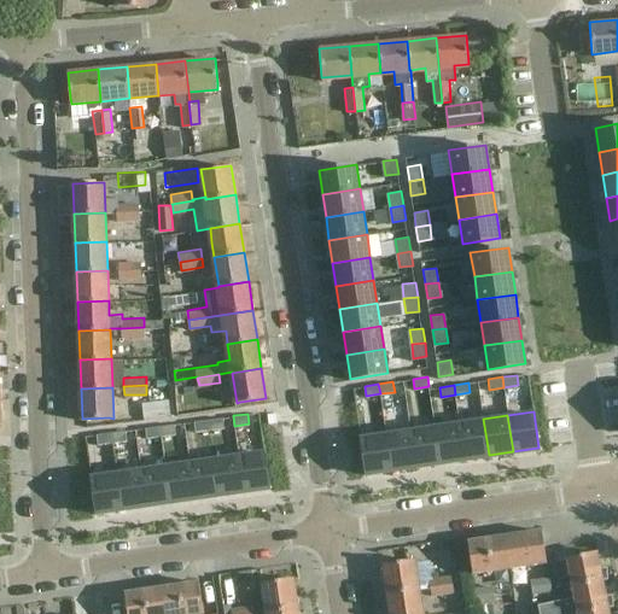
[(222,417),(208,419),(209,430),(223,427),(222,417)]
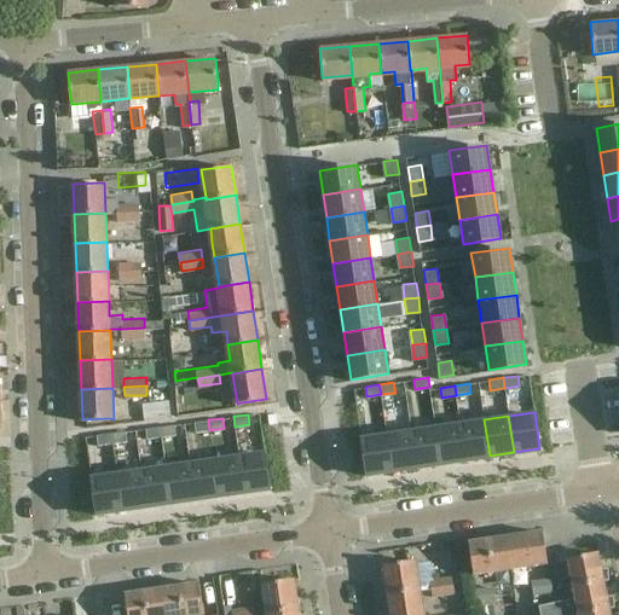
[(208,419),(194,422),(196,431),(209,430),(208,419)]
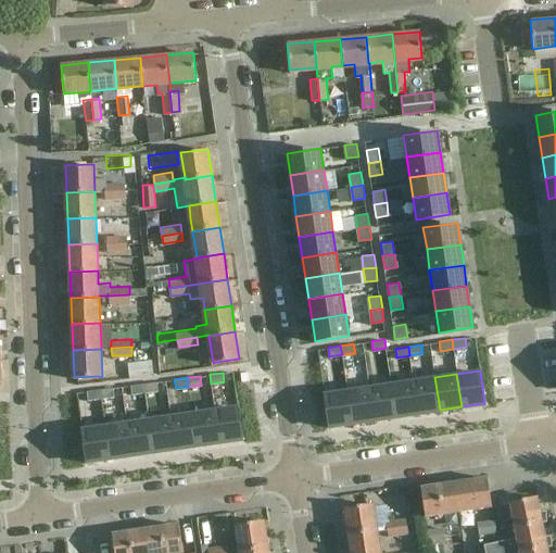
[(440,410),(434,377),(413,380),(418,413),(440,410)]
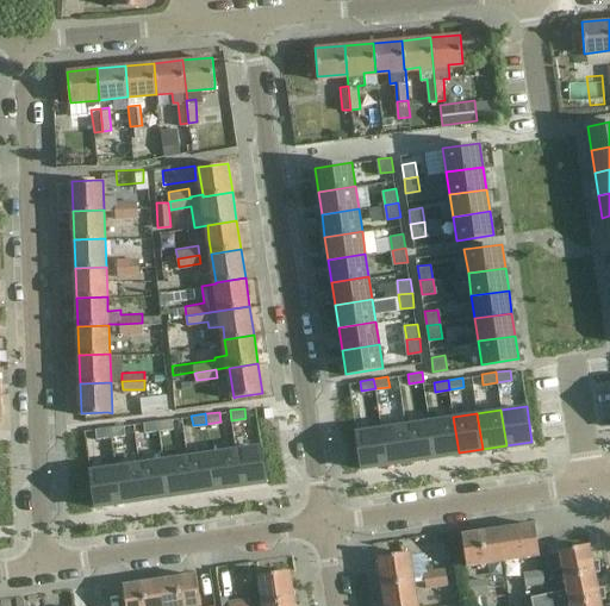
[(453,417),(429,420),(434,456),(459,453),(453,417)]
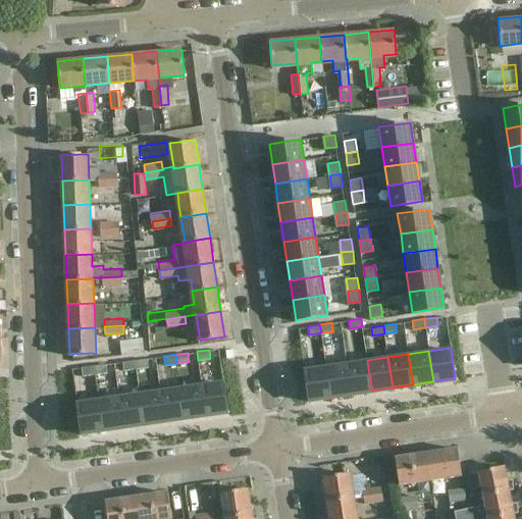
[(147,358),(135,360),(136,368),(148,366),(147,358)]
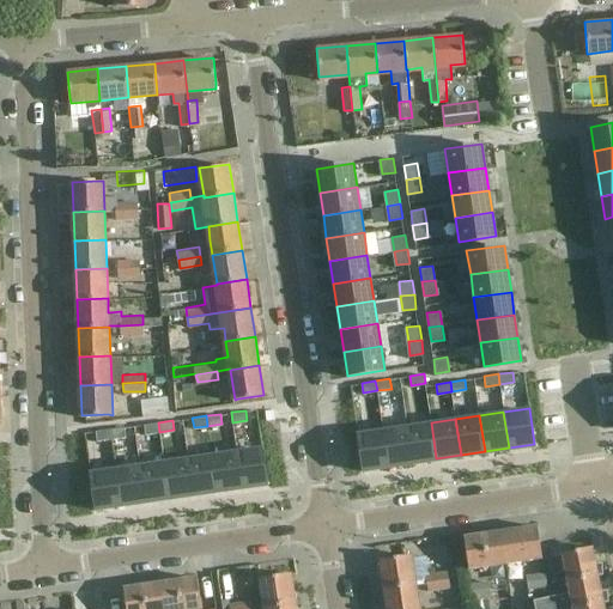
[(158,422),(144,424),(145,434),(159,432),(158,422)]
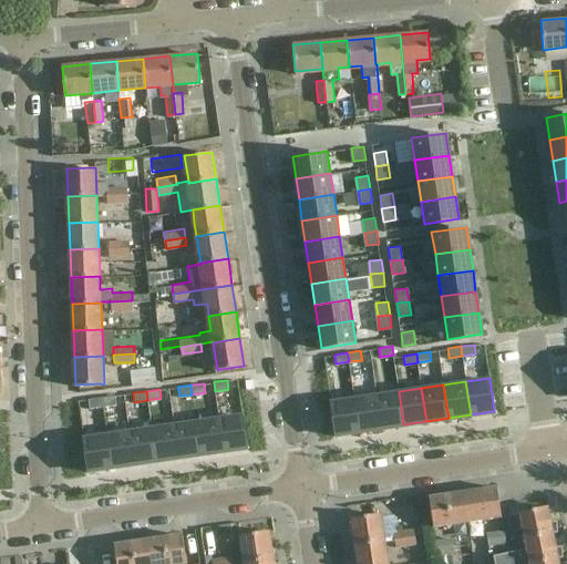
[(381,428),(403,424),(399,391),(377,395),(381,428)]
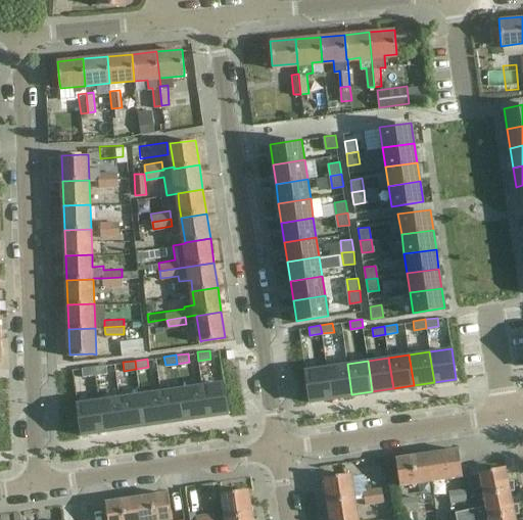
[(105,364),(94,366),(95,374),(104,373),(106,372),(107,373),(105,364)]
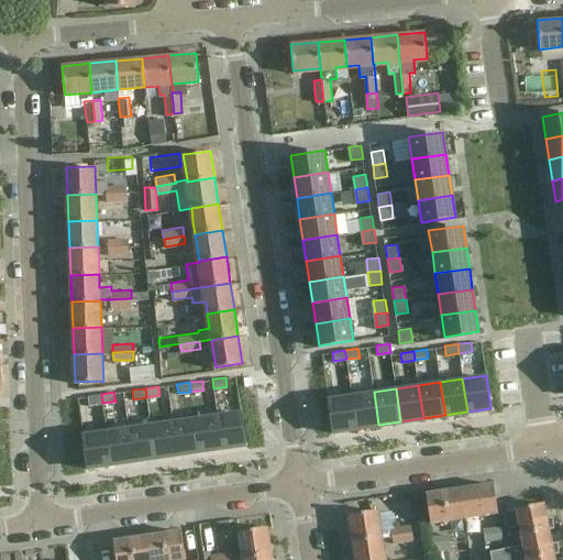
[(374,392),(351,395),(356,428),(378,425),(374,392)]
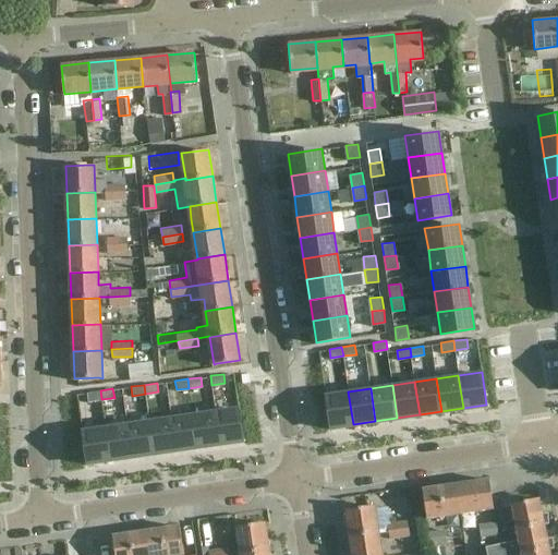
[(100,390),(87,393),(88,401),(101,399),(100,390)]
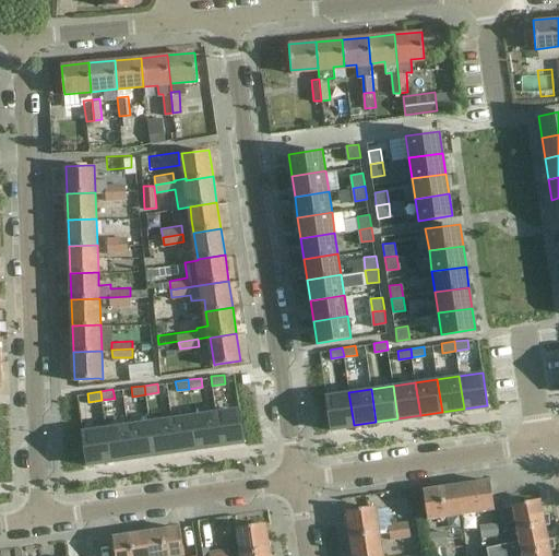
[(354,425),(348,392),(325,395),(331,428),(354,425)]
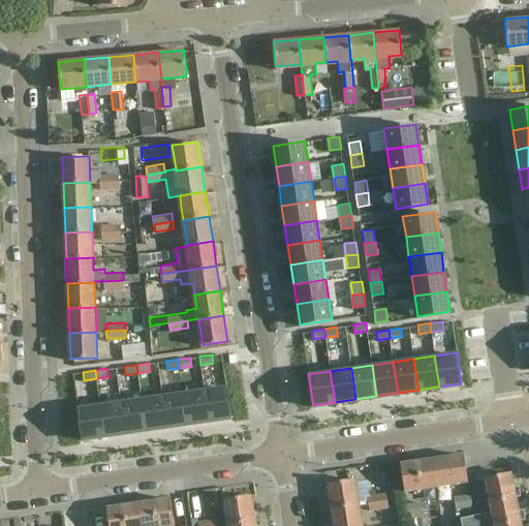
[(225,385),(204,389),(209,421),(230,418),(225,385)]
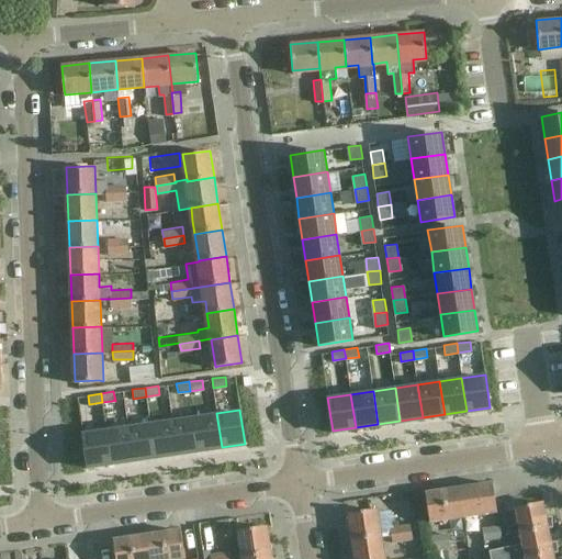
[(200,450),(222,447),(216,413),(194,416),(200,450)]
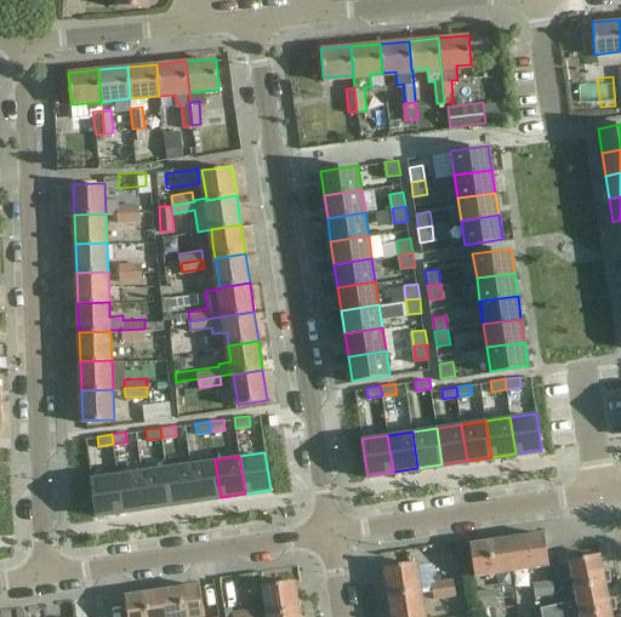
[(215,460),(191,463),(195,501),(221,497),(215,460)]
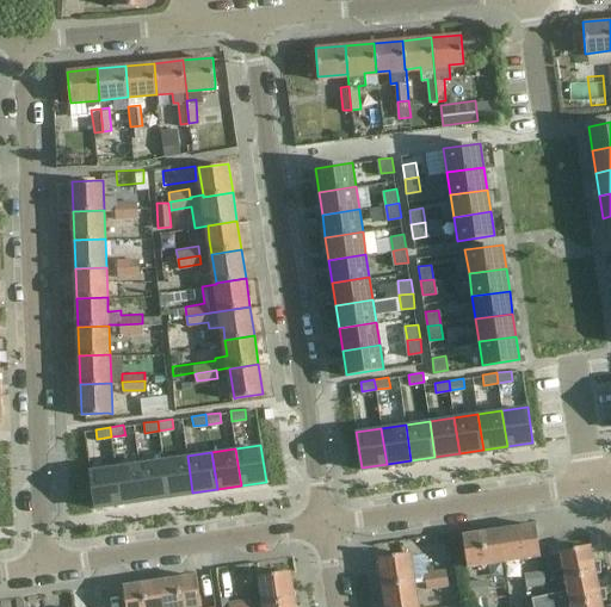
[(164,459),(168,496),(192,493),(187,456),(164,459)]
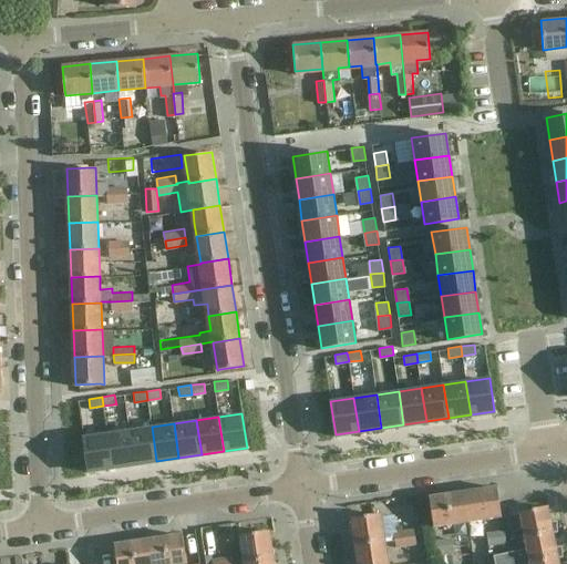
[(130,430),(134,464),(156,461),(152,427),(130,430)]
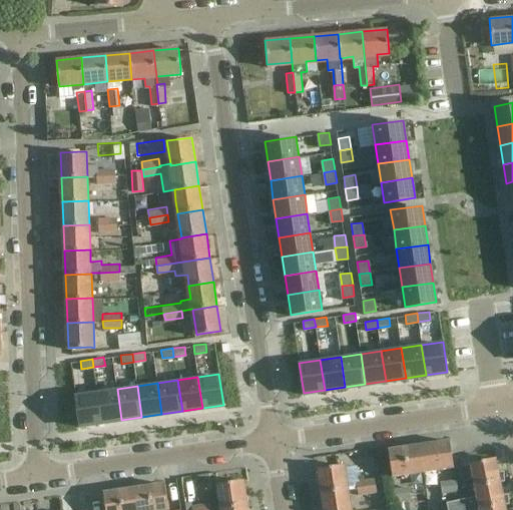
[(96,392),(101,423),(121,420),(117,389),(96,392)]
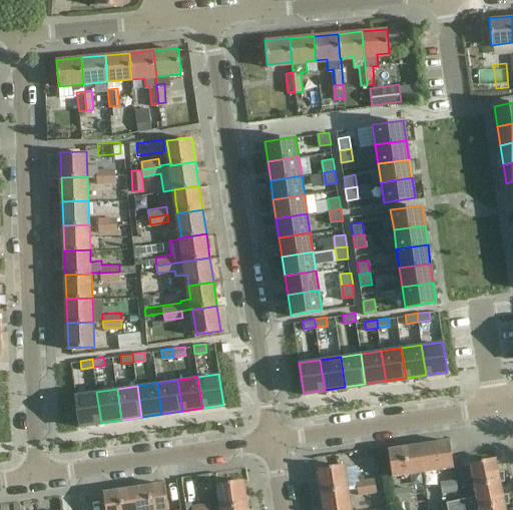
[(101,423),(96,392),(75,395),(80,426),(101,423)]
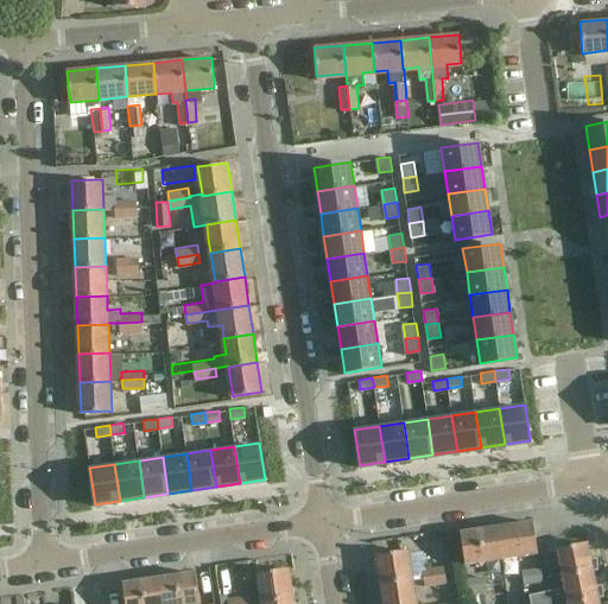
[(498,526),(501,558),(538,553),(538,552),(533,521),(498,526)]
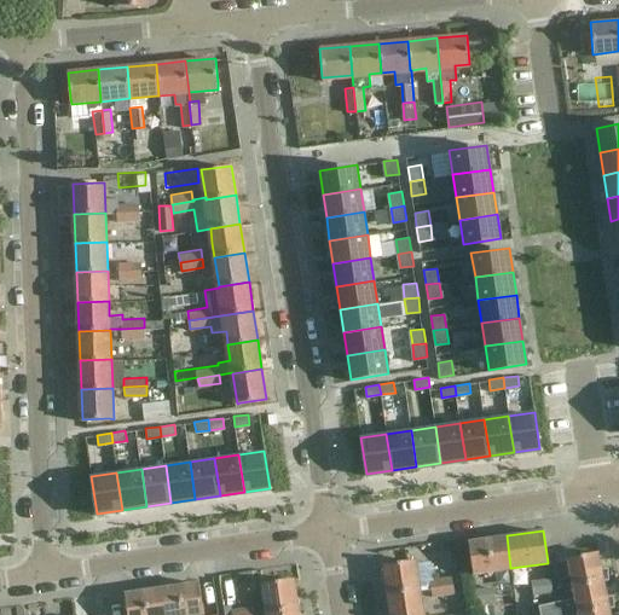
[(474,574),(510,568),(507,535),(469,541),(473,570),(474,574)]
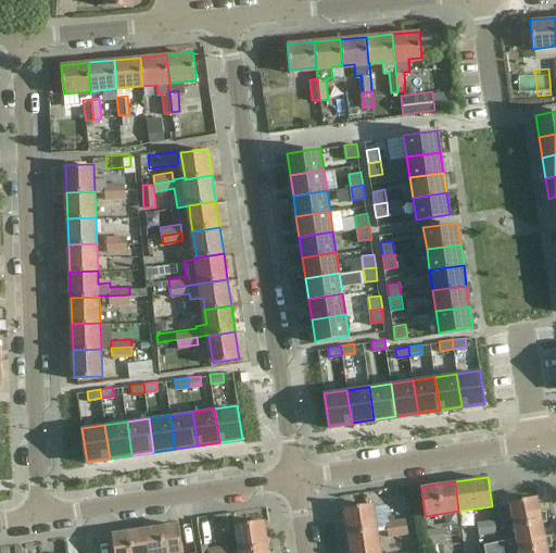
[(509,502),(515,527),(542,522),(546,522),(546,511),(540,512),(536,495),(517,500),(516,491),(500,494),(502,504),(509,502)]
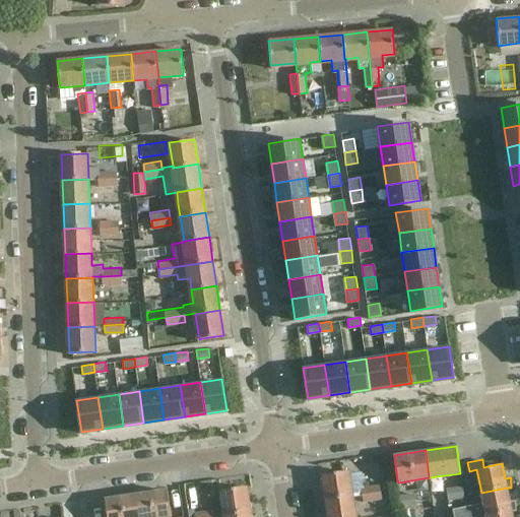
[(326,499),(352,495),(348,470),(323,474),(326,499)]
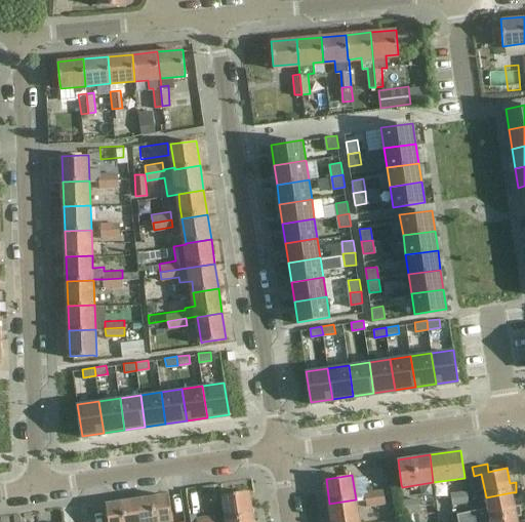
[(366,497),(385,495),(384,488),(365,491),(366,497)]
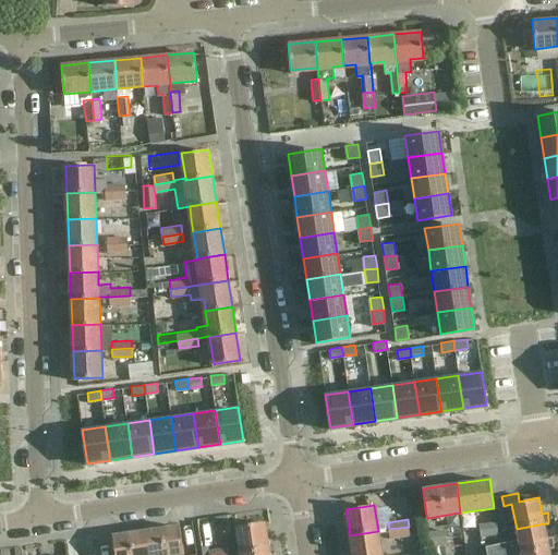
[(478,523),(481,535),(498,532),(496,520),(478,523)]
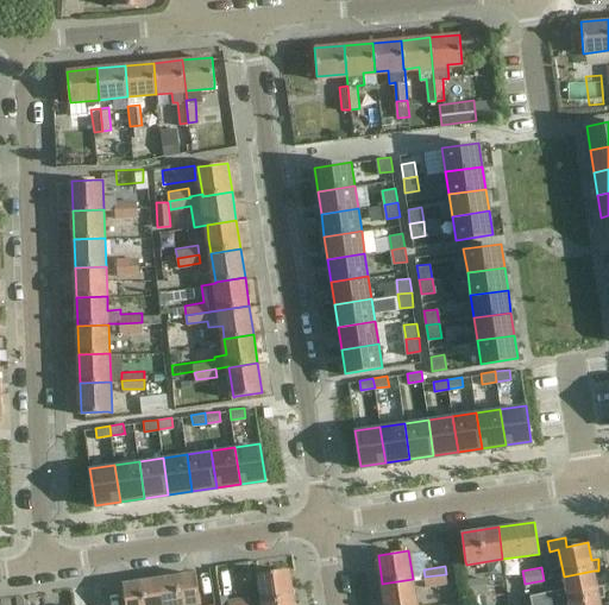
[(262,602),(262,603),(293,598),(288,568),(258,573),(259,586),(249,588),(250,596),(251,604),(262,602)]
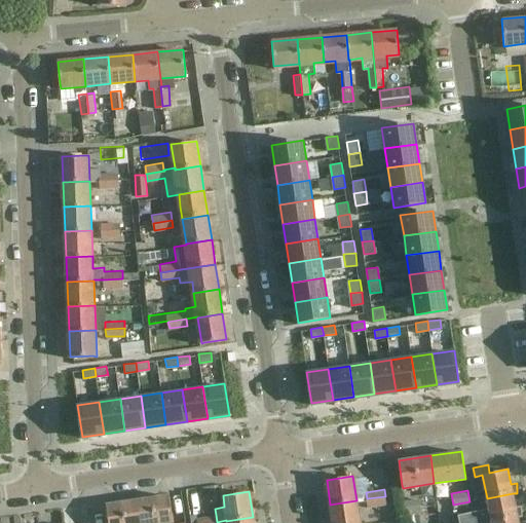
[(516,508),(513,493),(487,498),(489,508),(457,514),(458,522),(483,522),(491,521),(492,522),(517,517),(518,517),(522,516),(521,506),(516,508)]
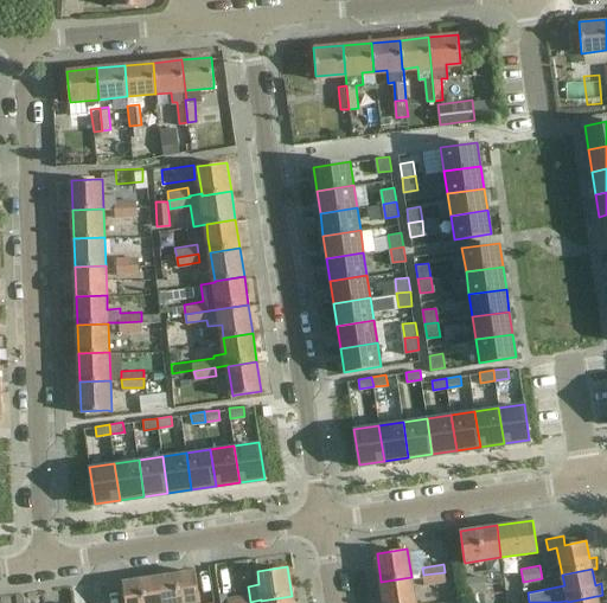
[(196,570),(159,576),(163,602),(181,602),(185,602),(199,602),(200,601),(199,594),(196,570)]
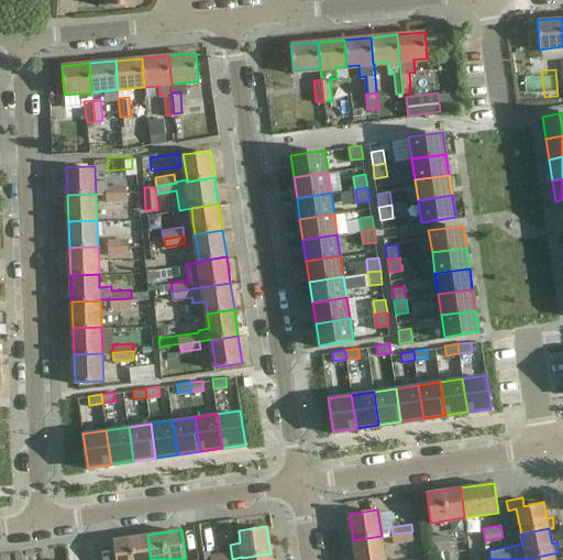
[(414,539),(412,531),(393,534),(394,541),(414,539)]
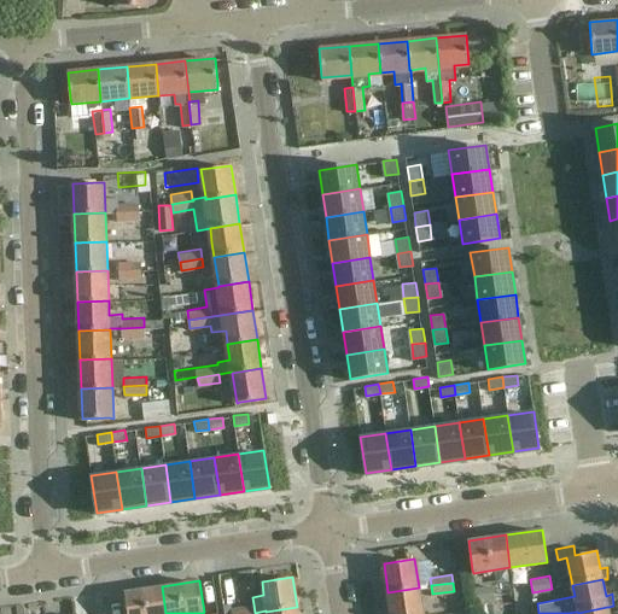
[(496,597),(494,584),(474,586),(477,601),(496,597)]
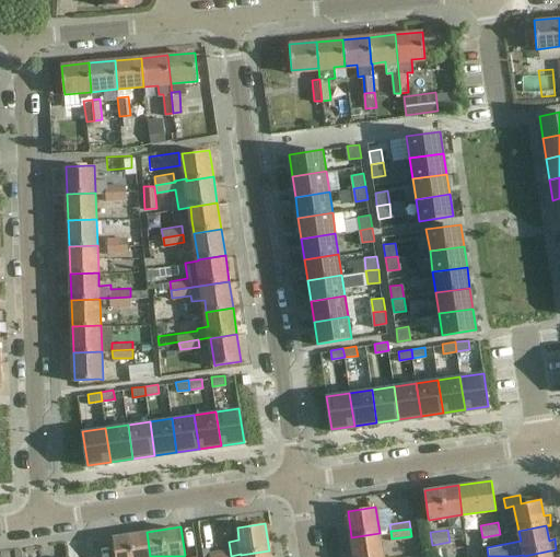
[(150,556),(147,532),(113,536),(116,556),(150,556)]
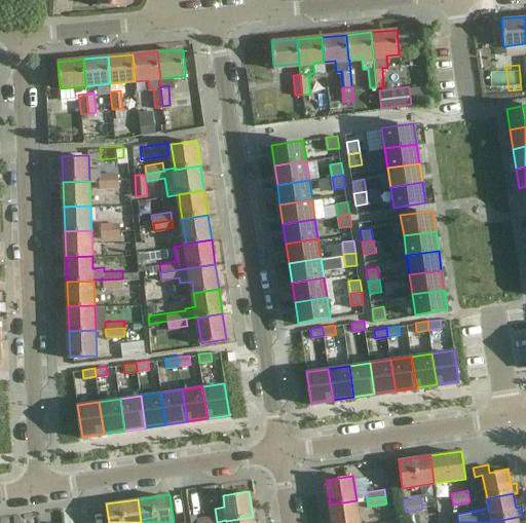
[(333,522),(360,522),(357,500),(330,505),(333,522)]
